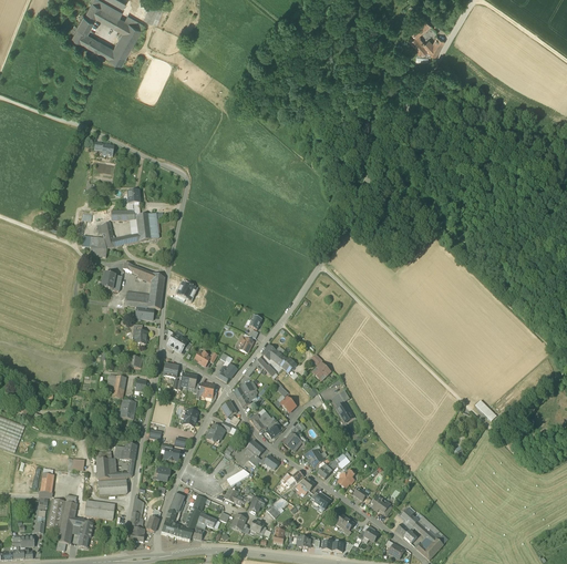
[(114,26),(115,23),(121,16),(119,14),(92,0),(84,13),(93,18),(95,14),(114,26)]
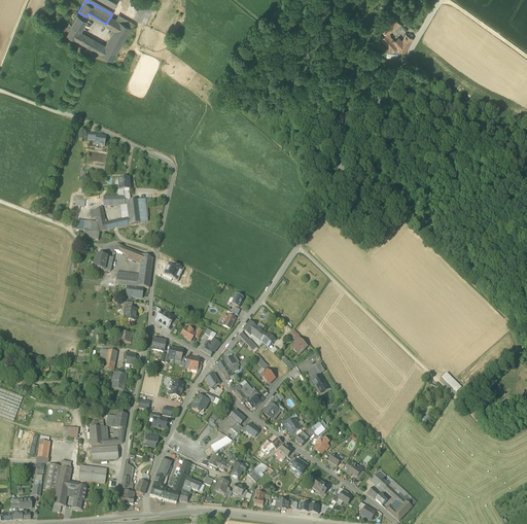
[(85,0),(110,13),(112,10),(94,0),(85,0)]
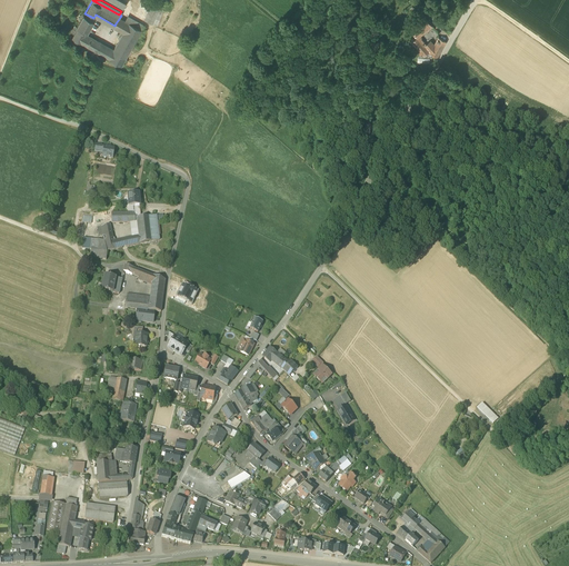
[(146,18),(153,21),(159,6),(151,2),(146,18)]
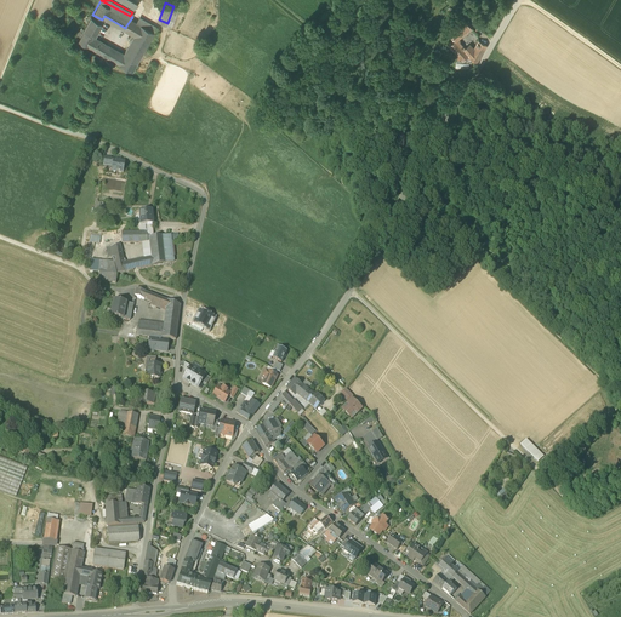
[(178,7),(174,6),(167,23),(171,24),(178,7)]
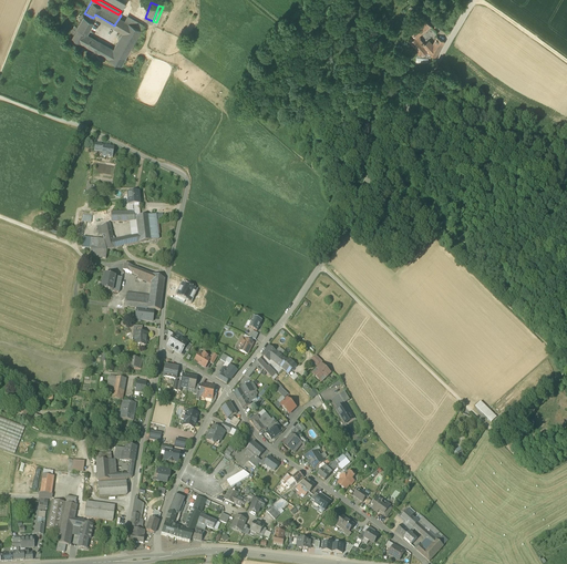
[(76,23),(78,24),(86,30),(93,18),(84,13),(83,12),(76,23)]
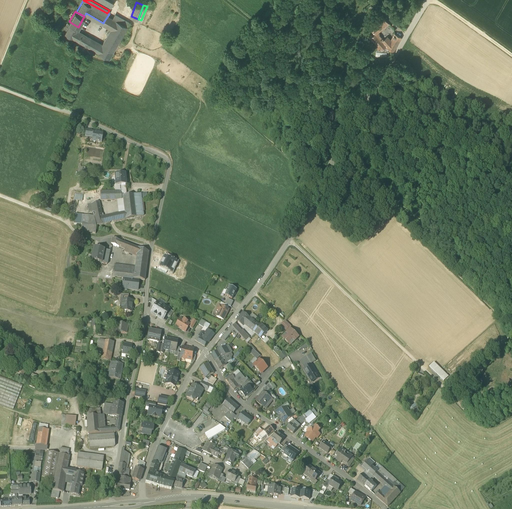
[(369,22),(375,30),(375,31),(376,30),(389,20),(382,11),(369,22)]
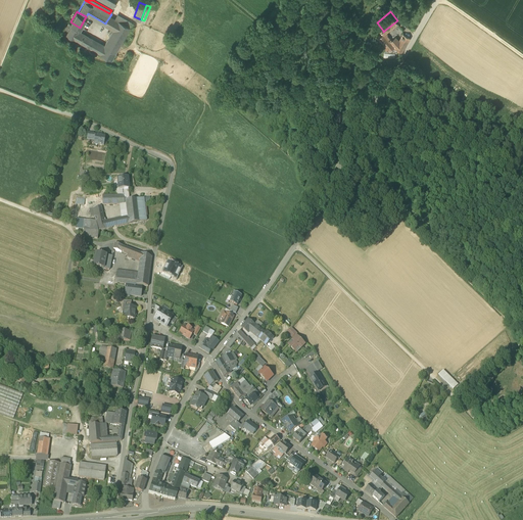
[(117,13),(115,17),(119,18),(130,26),(132,21),(117,13)]
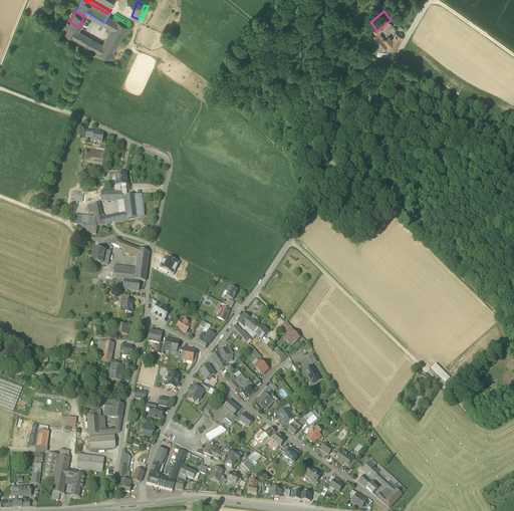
[(102,43),(97,40),(93,47),(109,57),(127,25),(116,18),(112,25),(102,43)]
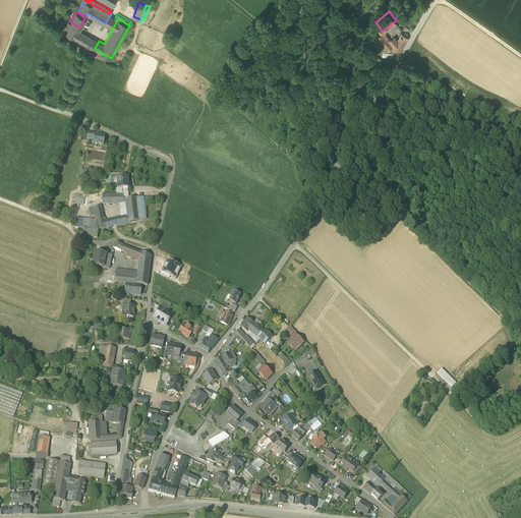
[(78,30),(79,27),(71,22),(66,32),(74,37),(78,30)]
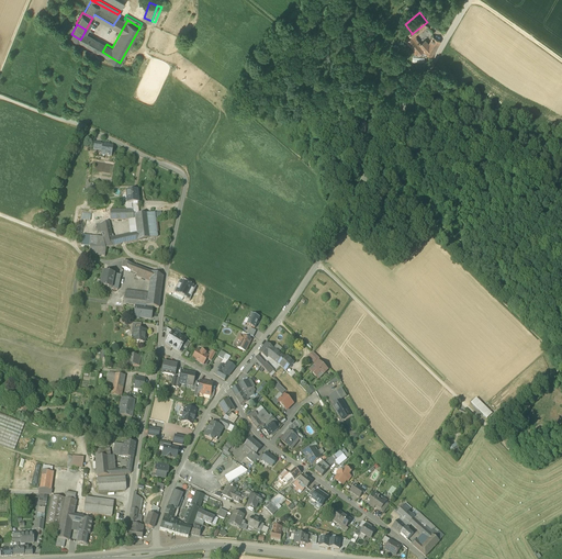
[(80,40),(92,46),(97,38),(85,32),(80,40)]
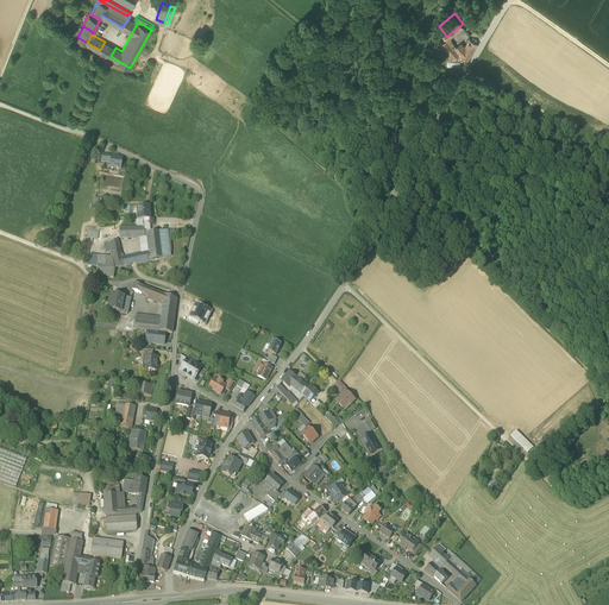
[(453,55),(459,51),(459,50),(454,44),(453,43),(453,42),(452,42),(447,36),(446,37),(446,36),(441,41),(450,50),(449,51),(451,55),(452,54),(453,55)]
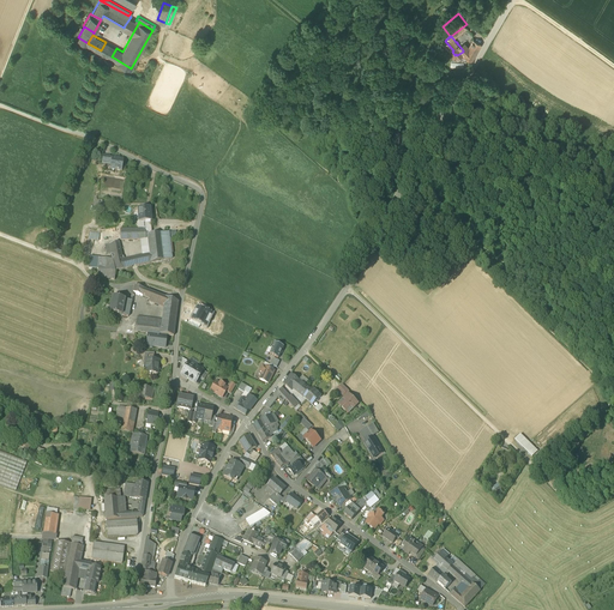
[(474,36),(469,44),(464,53),(473,58),(481,41),(474,36)]
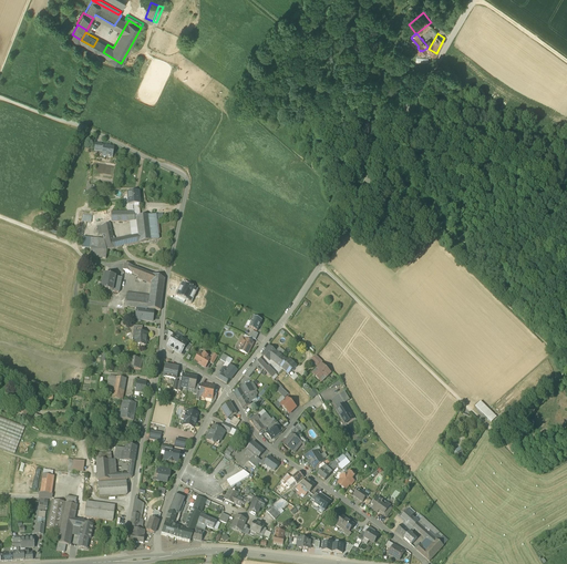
[(429,37),(423,41),(428,47),(428,48),(429,49),(433,41),(429,37)]
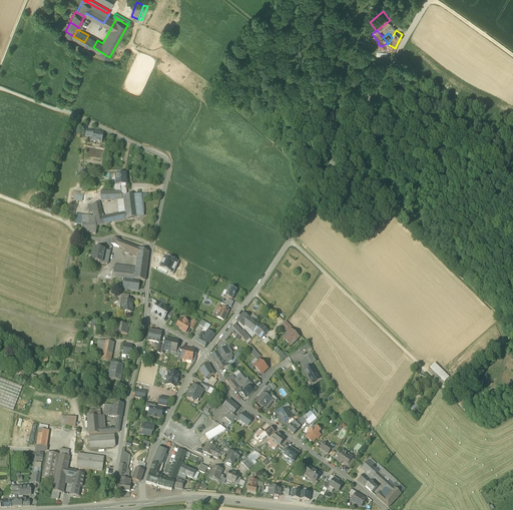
[(97,40),(91,37),(87,44),(93,47),(97,40)]
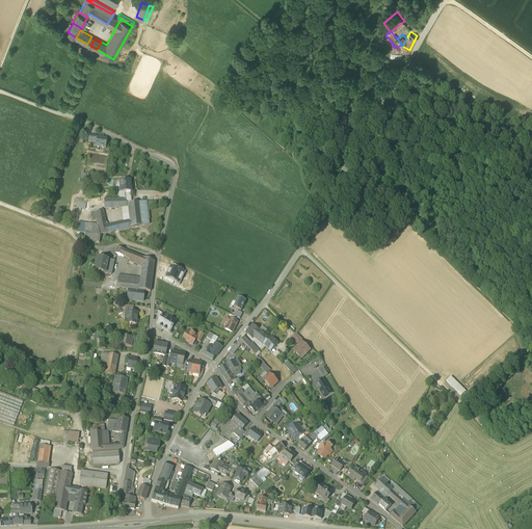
[(96,144),(105,147),(106,136),(103,136),(103,135),(99,134),(99,135),(97,135),(96,140),(96,144)]
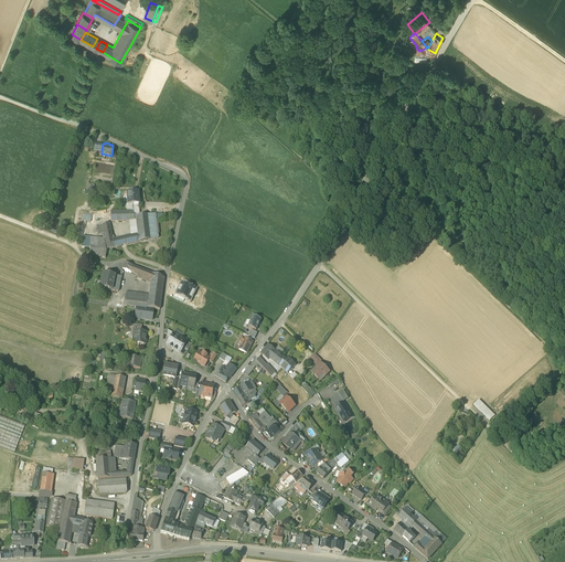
[(127,190),(128,202),(132,201),(138,201),(138,189),(127,190)]
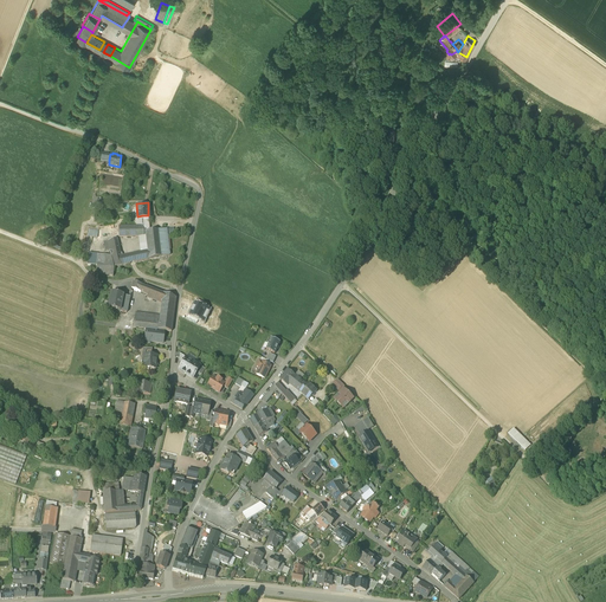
[(120,234),(139,233),(143,233),(143,228),(143,224),(135,224),(118,224),(118,234),(120,234)]
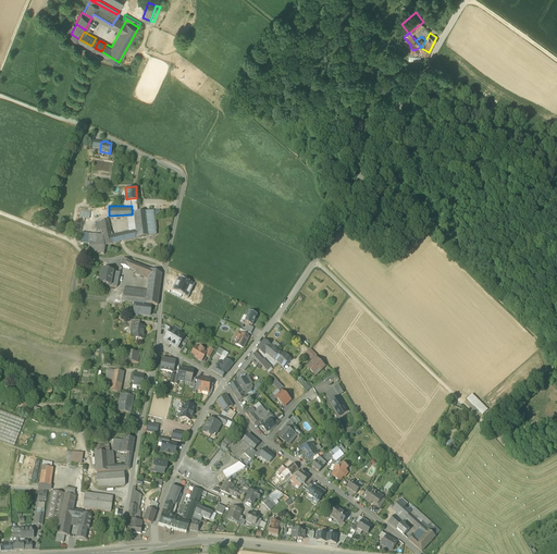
[(153,208),(137,210),(133,210),(135,228),(136,236),(148,233),(156,232),(153,214),(153,208)]
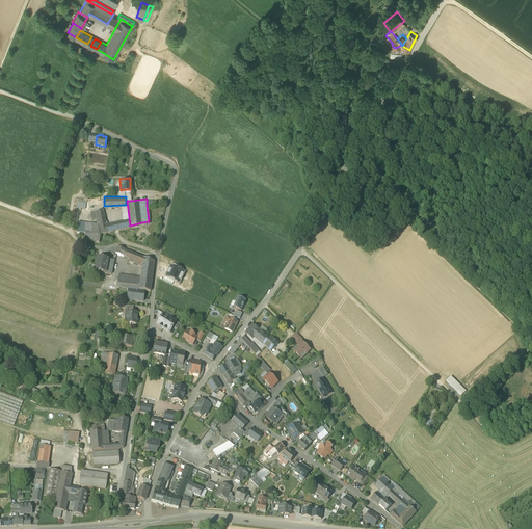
[(97,217),(97,218),(105,216),(103,208),(91,211),(92,218),(97,217)]
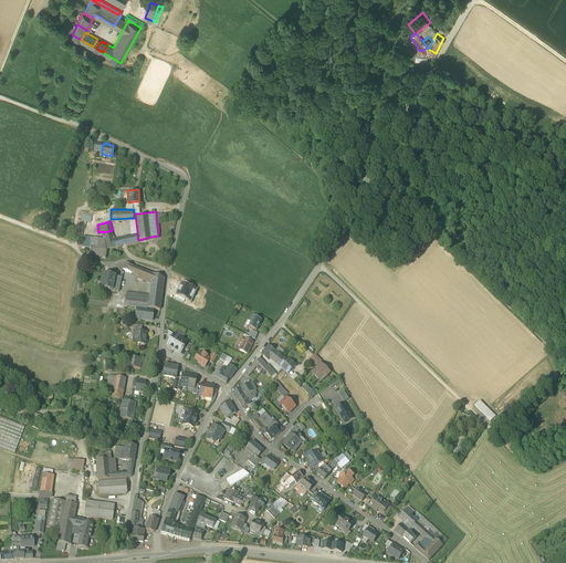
[(130,233),(124,235),(126,242),(138,240),(137,231),(130,233)]
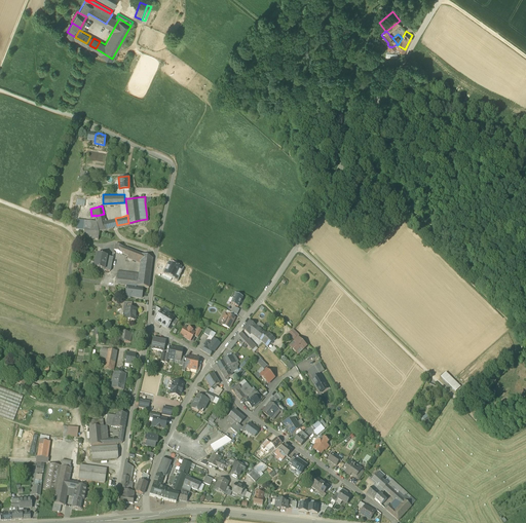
[(99,230),(99,229),(97,220),(77,219),(76,228),(84,229),(99,230)]
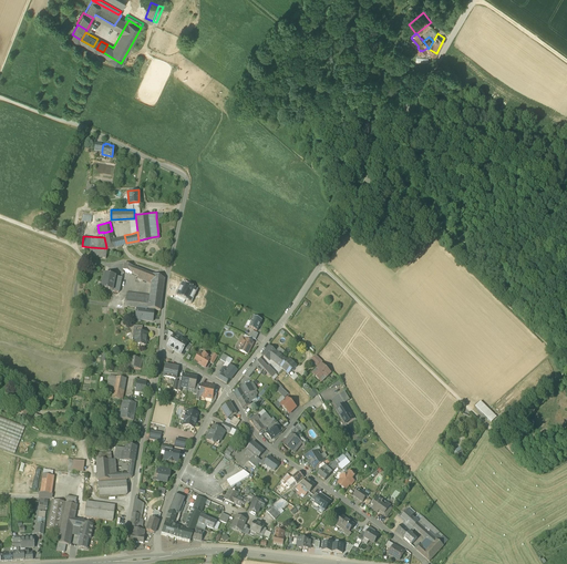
[(113,236),(104,237),(106,247),(122,244),(121,236),(113,238),(113,236)]
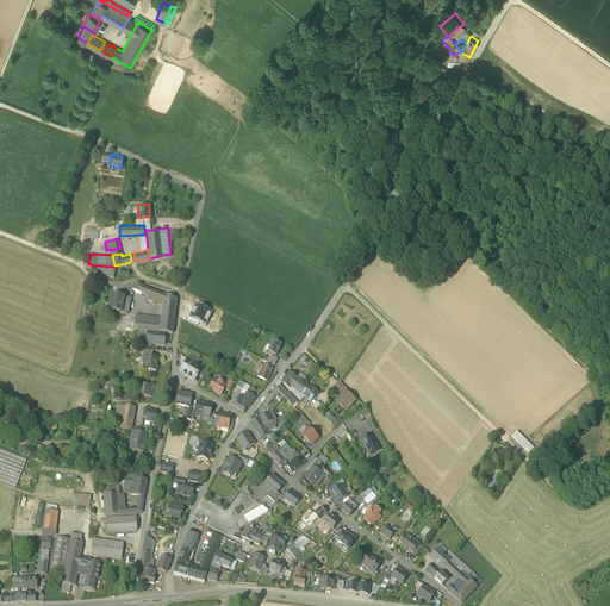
[(113,275),(114,267),(98,266),(97,274),(113,275)]
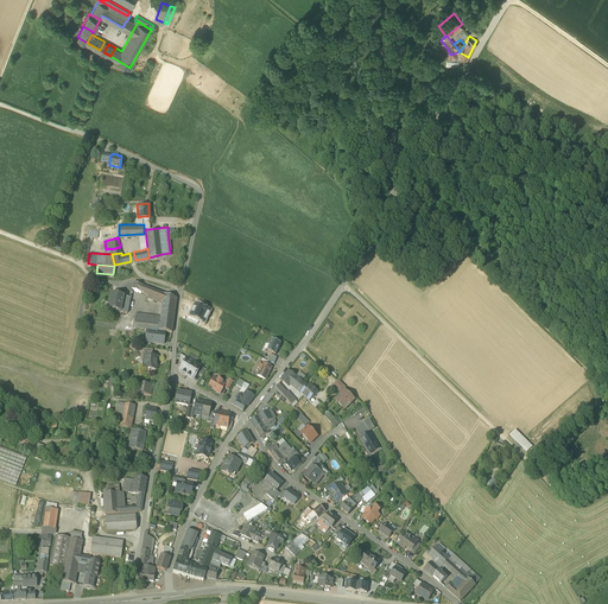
[(147,297),(152,298),(156,288),(133,280),(132,287),(149,293),(147,297)]
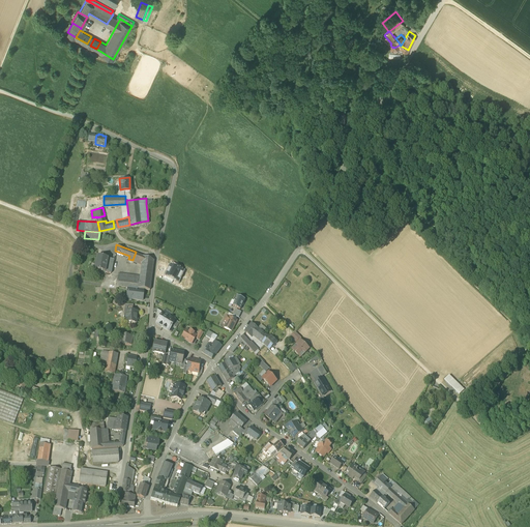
[(153,259),(136,252),(133,260),(141,263),(140,273),(138,287),(143,287),(150,288),(153,259)]
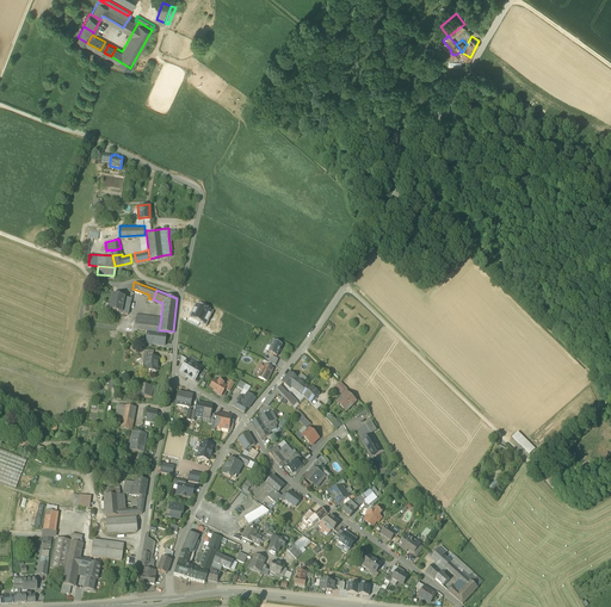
[(109,309),(122,311),(124,296),(112,292),(110,301),(109,309)]
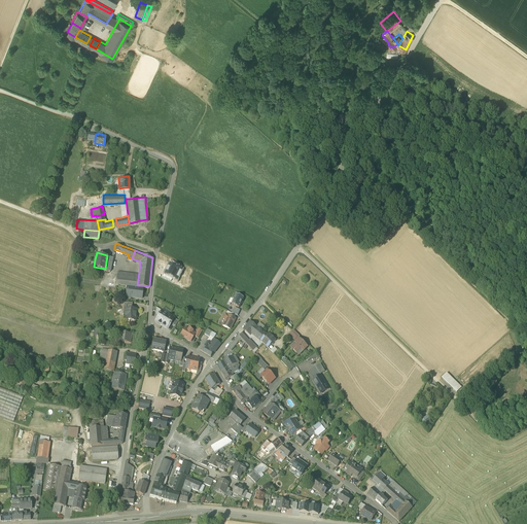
[(105,269),(110,270),(113,256),(107,255),(105,269)]
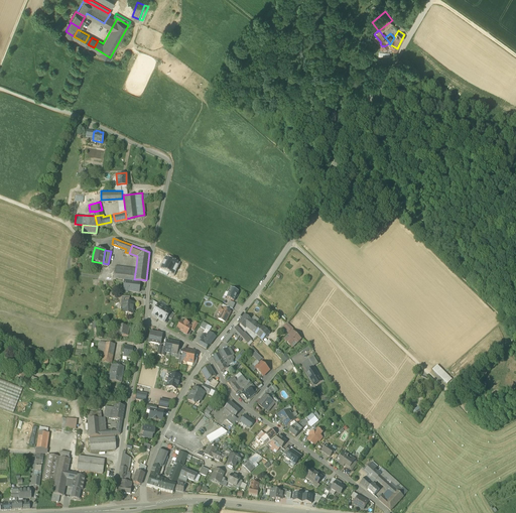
[(160,266),(168,270),(173,272),(179,261),(173,258),(172,259),(165,256),(160,266)]
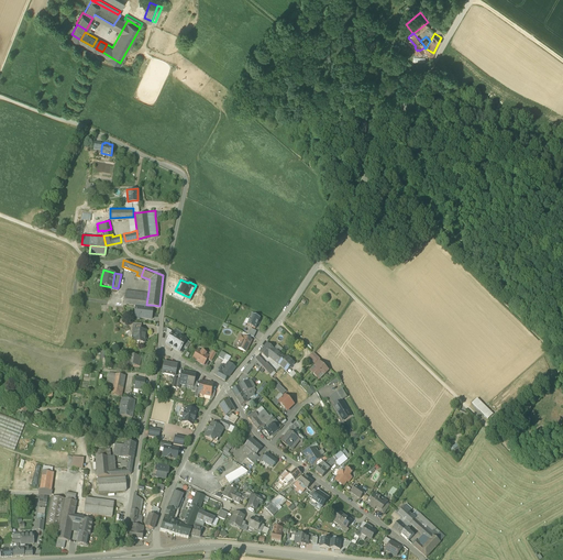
[(135,303),(146,305),(148,291),(125,288),(123,302),(129,303),(135,303)]
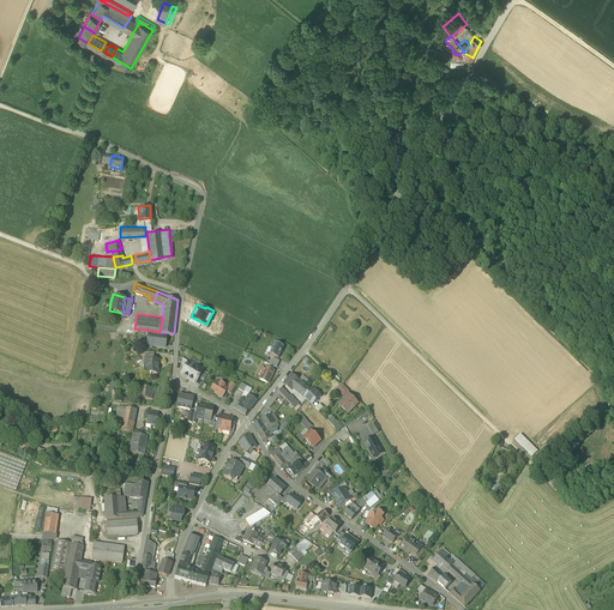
[(151,343),(164,345),(166,332),(160,332),(148,330),(146,340),(152,342),(151,343)]
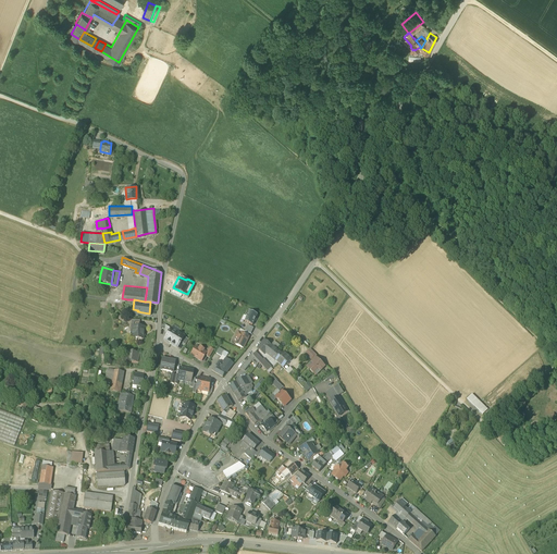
[(245,319),(252,323),(258,312),(250,308),(248,308),(246,312),(247,314),(245,319)]
